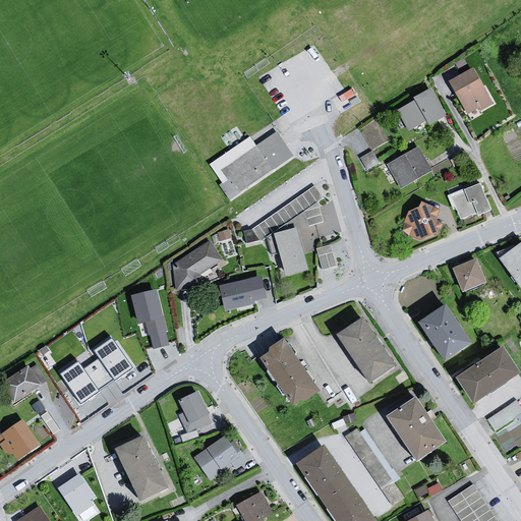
[(473,70),(449,84),(466,117),(477,110),(480,113),(493,107),(473,70)]
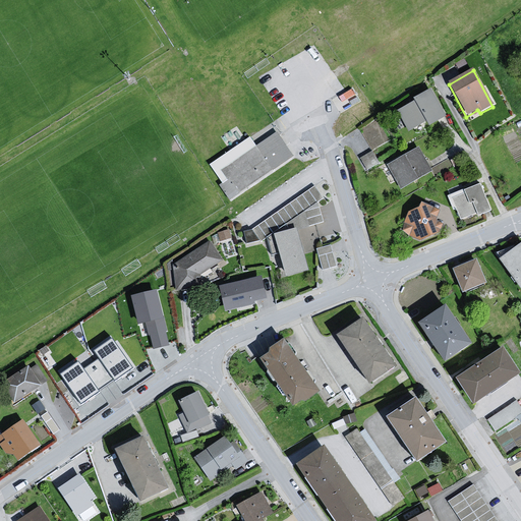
[(414,103),(396,113),(408,135),(426,123),(430,129),(447,119),(431,91),(413,100),(414,103)]
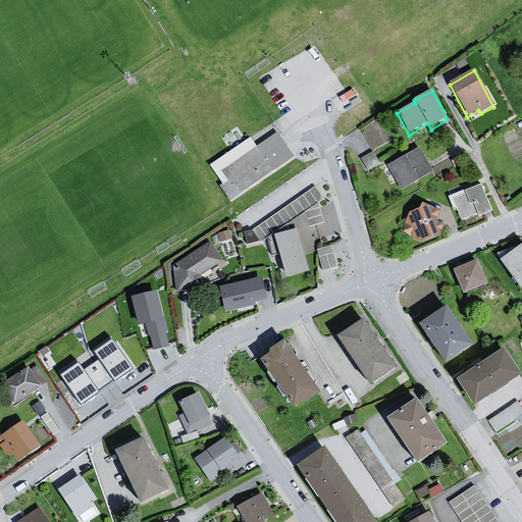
[(293,157),(275,136),(220,171),(227,181),(219,186),(228,204),(293,157)]
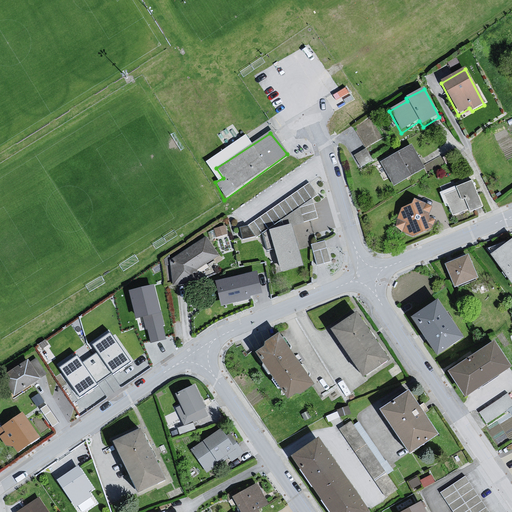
[(361,164),(373,158),(367,146),(355,153),(361,164)]
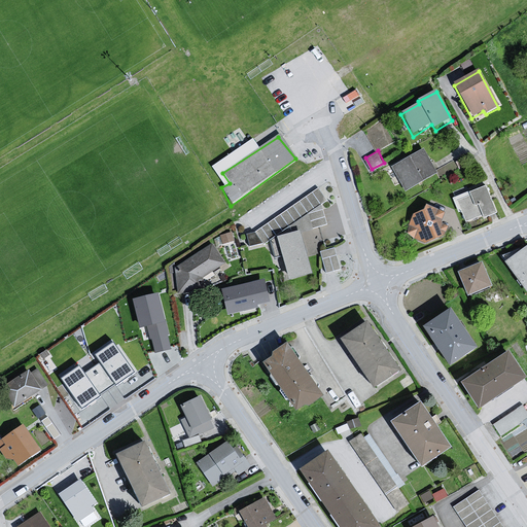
[(423,152),(390,169),(397,181),(397,183),(403,192),(438,175),(423,152)]
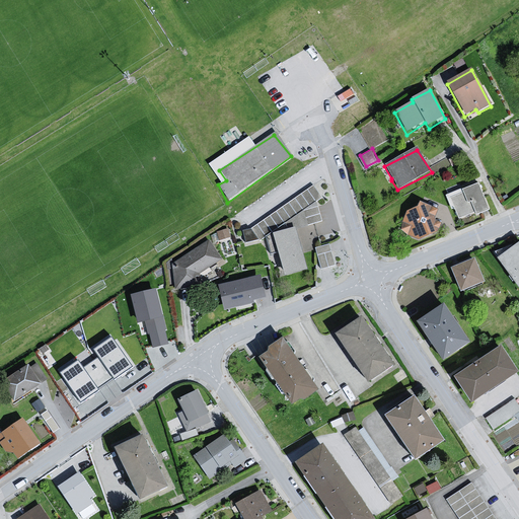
[(316,184),(241,230),(249,242),(323,197),(316,184)]
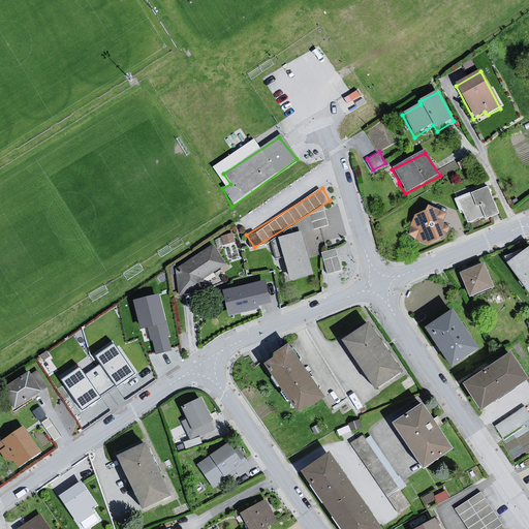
[(488,189),(454,201),(458,213),(462,214),(467,225),(483,220),(485,222),(499,216),(488,189)]
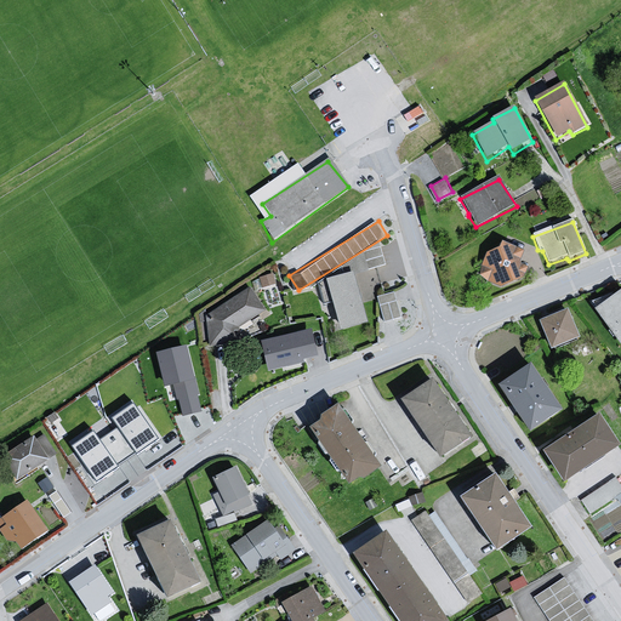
[(503,244),(500,251),(486,256),(479,273),(482,279),(488,286),(500,291),(525,280),(529,269),(520,265),(525,254),(503,244)]
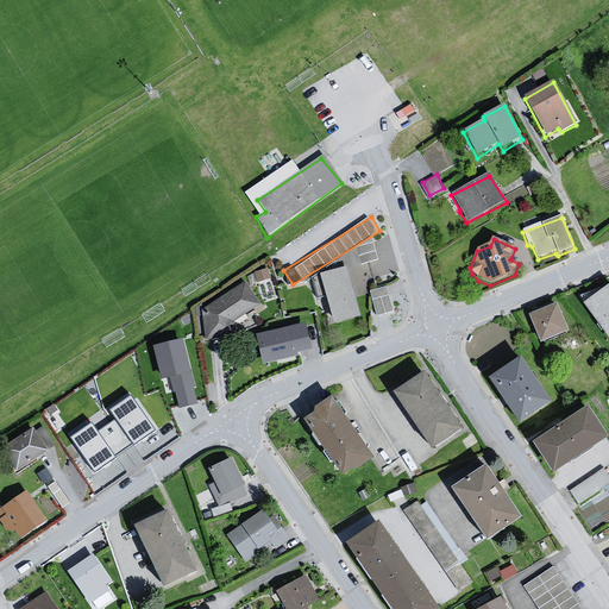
[(347,264),(320,271),(333,322),(360,315),(347,264)]
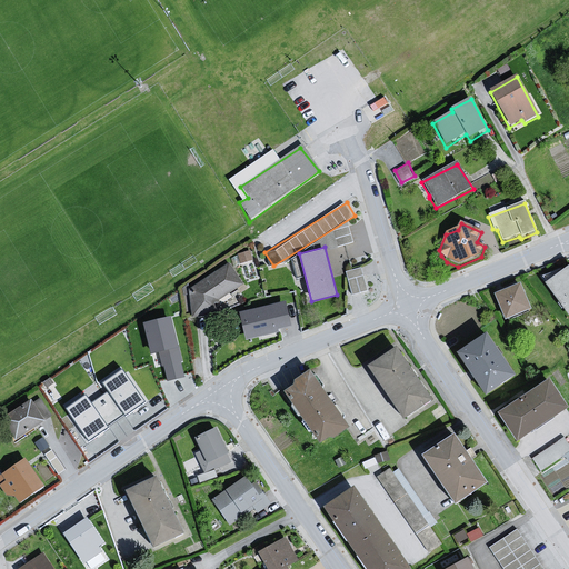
[(568,263),(543,282),(568,318),(568,263)]
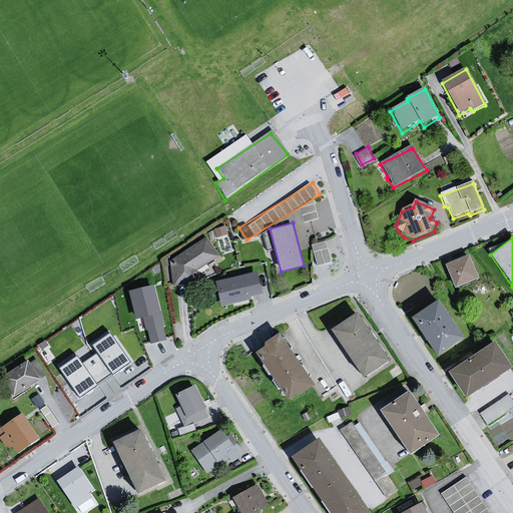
[(314,242),(318,263),(331,261),(327,239),(314,242)]
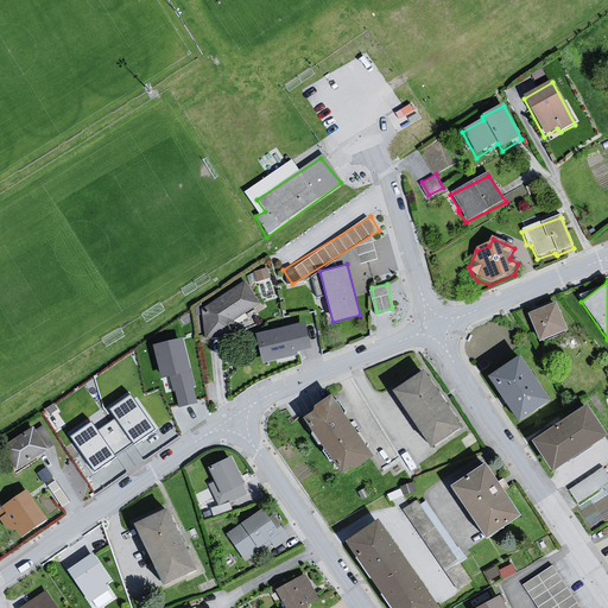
[(244,285),(202,314),(206,343),(235,340),(233,323),(259,306),(244,285)]
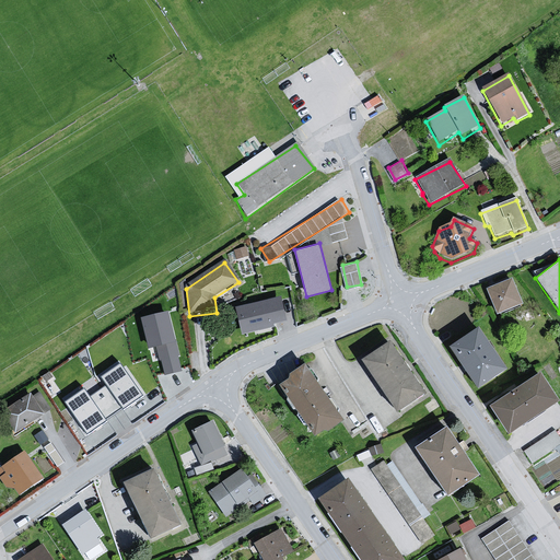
[(512,278),(486,290),(497,316),(522,304),(512,278)]
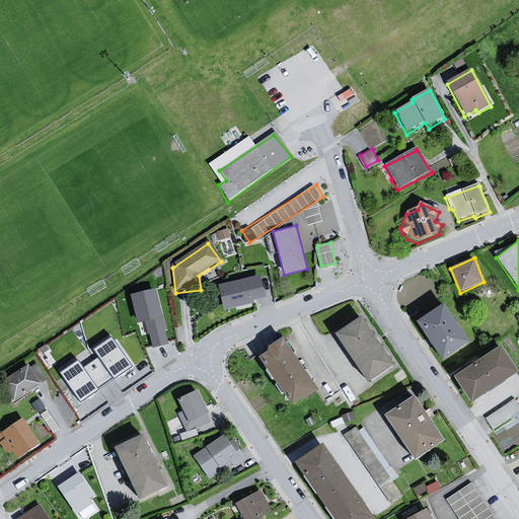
[(268,297),(261,272),(218,284),(225,309),(268,297)]
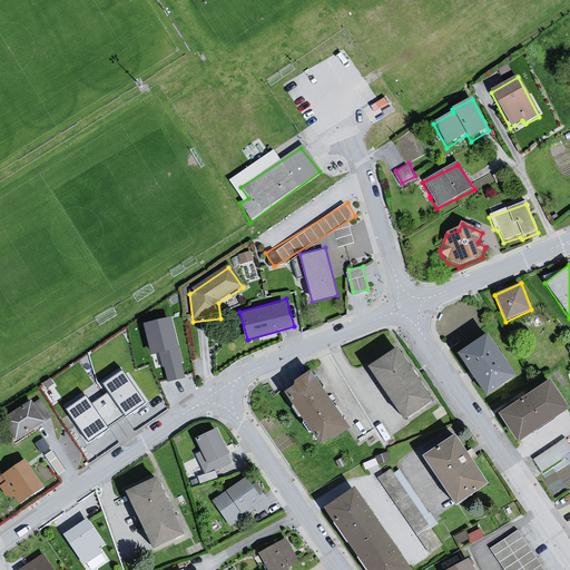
[(167,380),(185,376),(176,316),(146,322),(150,354),(163,353),(167,380)]
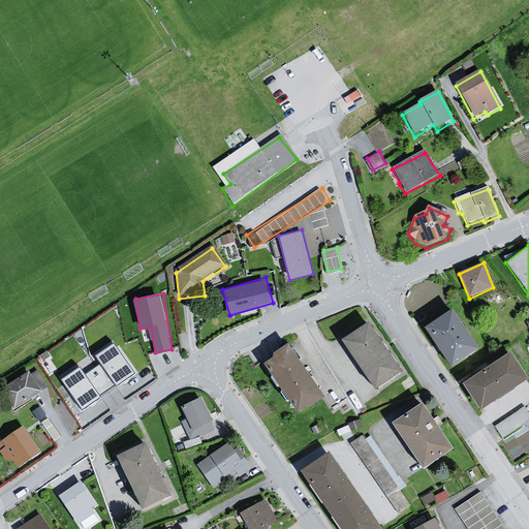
[(454,309),(426,327),(454,367),(479,349),(454,309)]
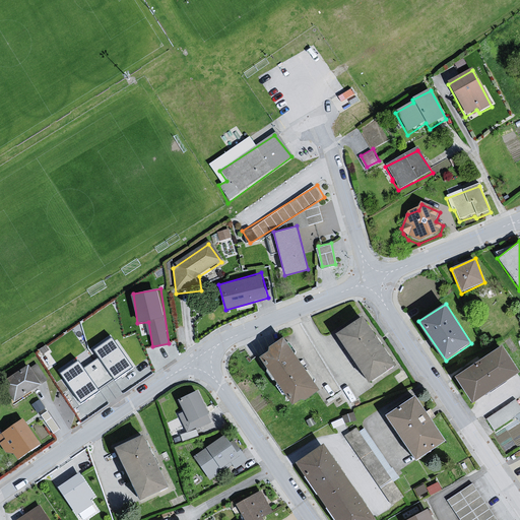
[(363,321),(337,337),(372,387),(397,369),(363,321)]
